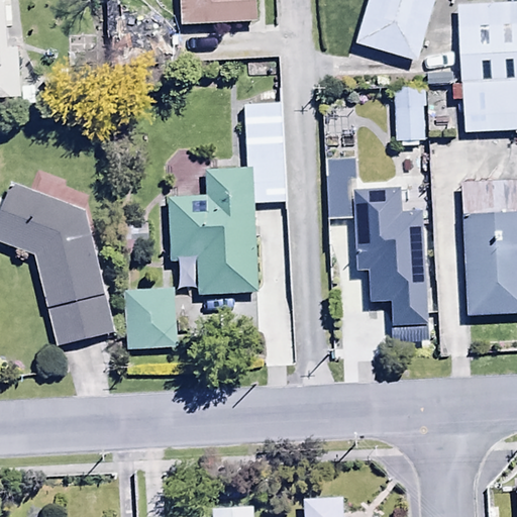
[(363,0),(354,24),(415,44),(429,0),(363,0)]
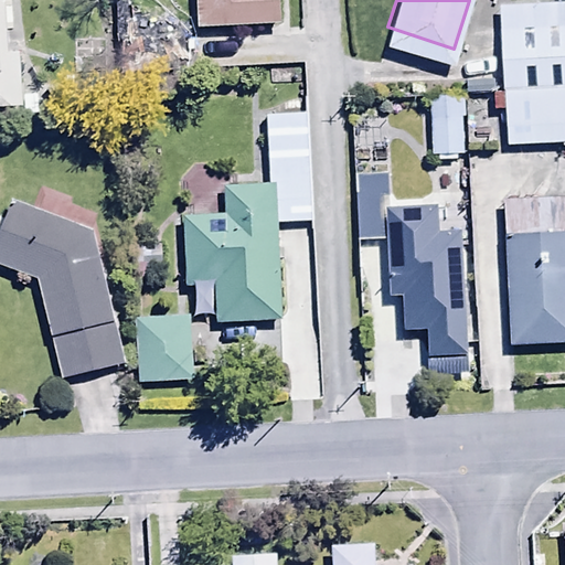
[(564,0),(499,0),(505,128),(564,124),(564,0)]
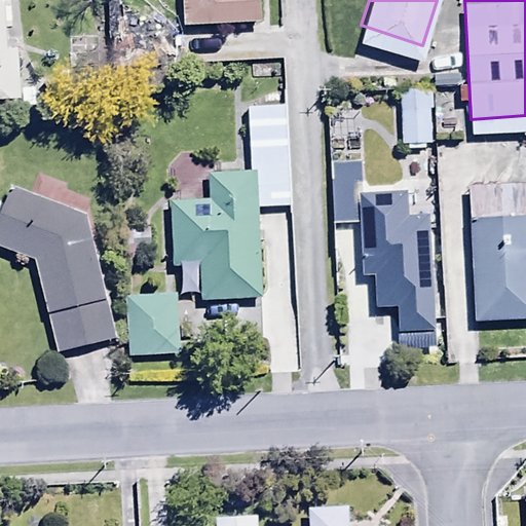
[(429,76),(401,76),(401,129),(429,129),(429,76)]
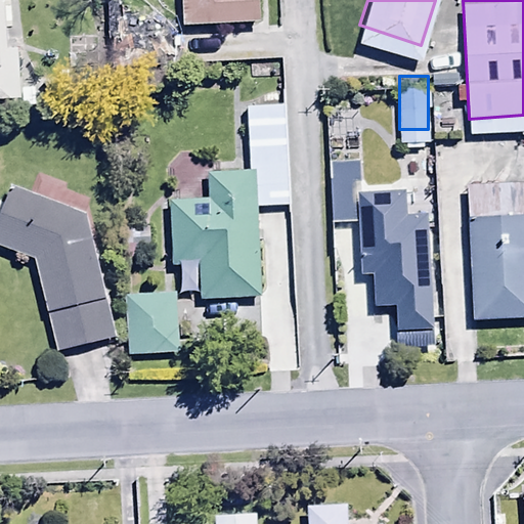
[(263,297),(258,208),(291,206),(285,106),(248,108),(251,171),(208,173),(210,200),(169,203),(173,267),(199,265),(201,301),(263,297)]
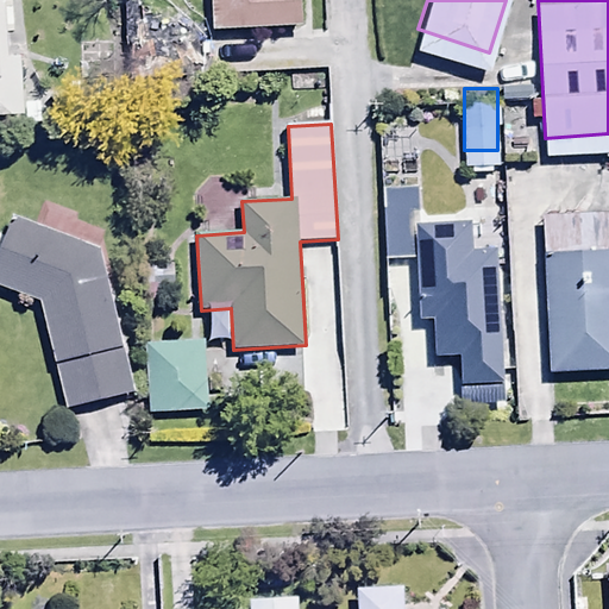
[(418,188),(383,189),(385,262),(410,261),(409,211),(419,211),(418,188)]
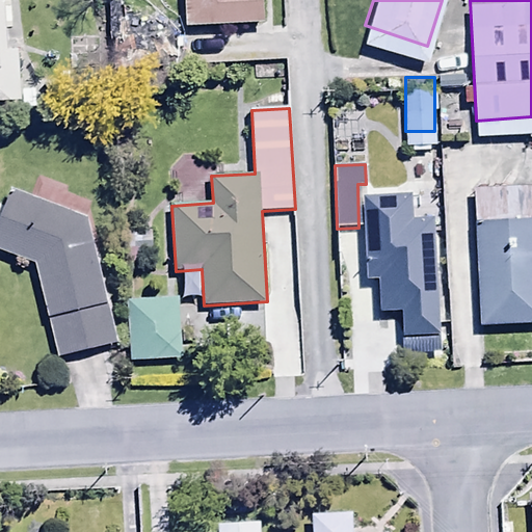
[(121,345),(87,214),(76,213),(81,198),(49,186),(44,200),(33,196),(38,183),(16,175),(3,209),(0,207),(0,251),(35,264),(57,358),(121,345)]
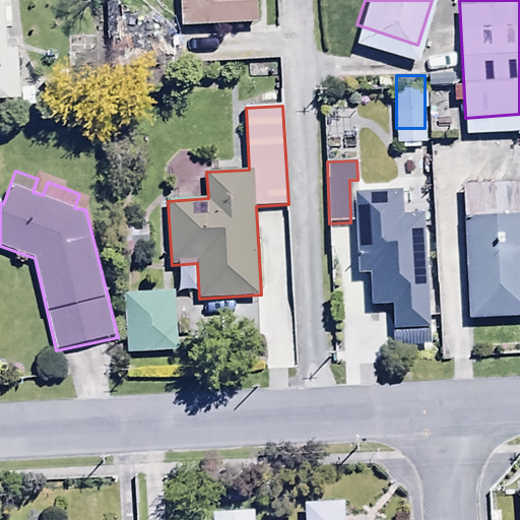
[(519,182),(466,184),(469,319),(519,317),(519,182)]
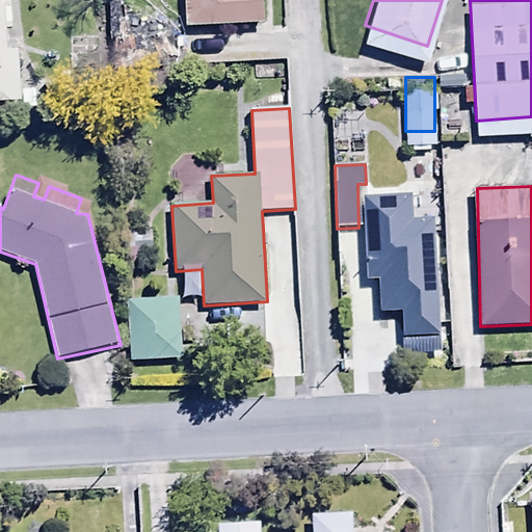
[(414,218),(413,192),(364,193),(367,278),(381,278),(382,311),(402,310),(403,337),(443,336),(439,217),(414,218)]
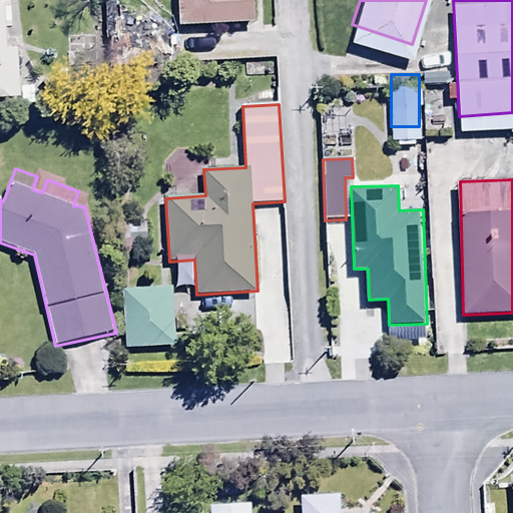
[(169,269),(123,272),(126,330),(173,327),(169,269)]
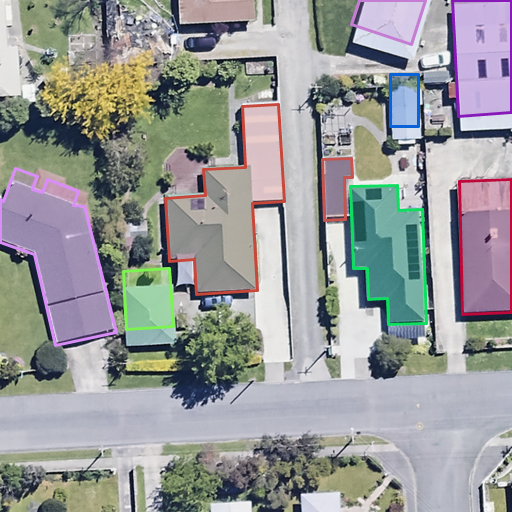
[(340,511),(340,494),(300,496),(301,511),(340,511)]
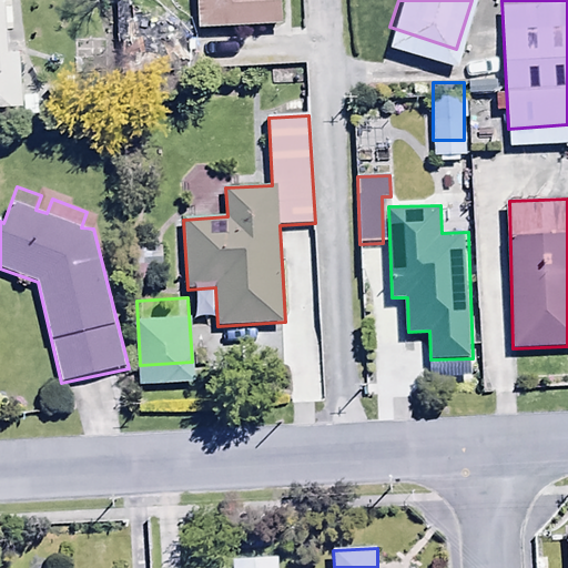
[(279,567),(279,556),(234,557),(234,567),(279,567)]
